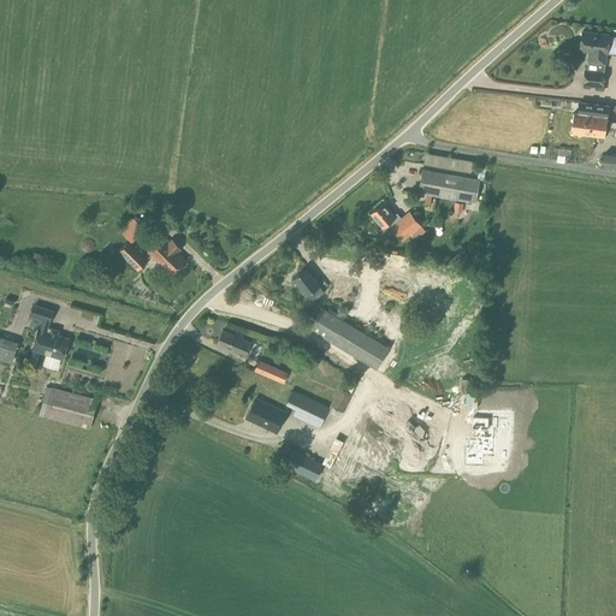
[(588,63),(605,65),(609,35),(582,31),(580,51),(590,52),(588,63)]
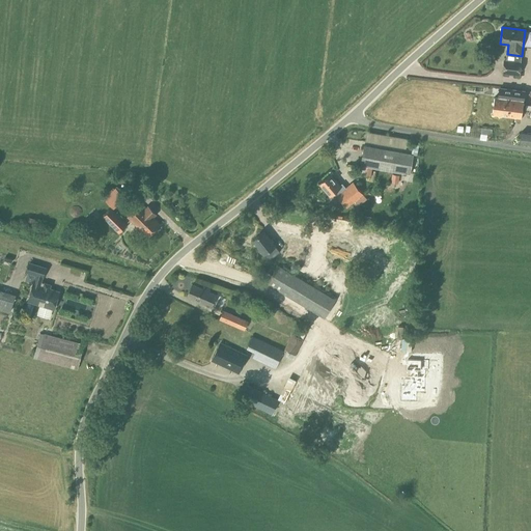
[(522,63),(505,61),(503,73),(520,75),(522,63)]
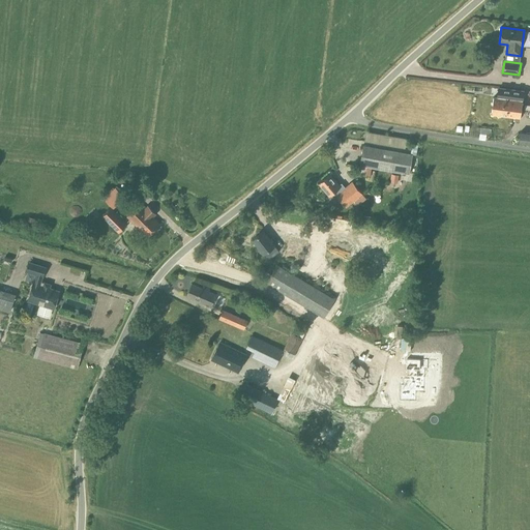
[(512,105),(522,106),(524,92),(499,89),(498,98),(513,99),(512,105)]
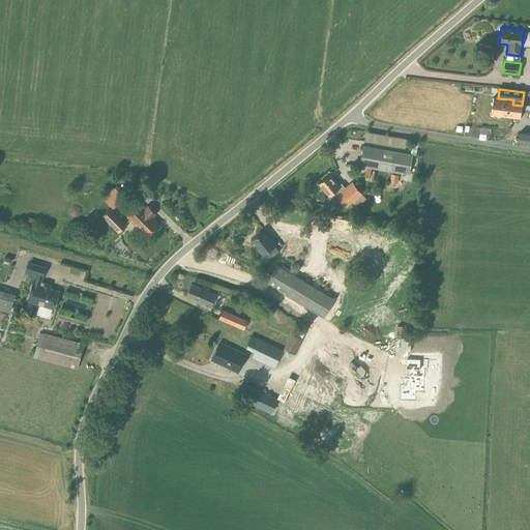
[(513,99),(498,98),(494,97),(492,115),(521,119),(522,106),(512,105),(513,99)]
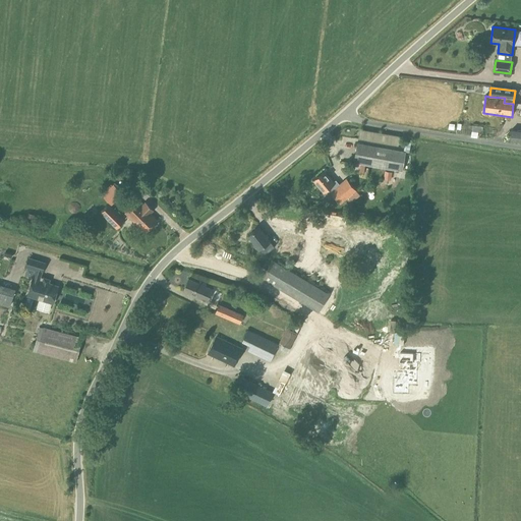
[(520,130),(511,130),(510,140),(520,141),(520,130)]
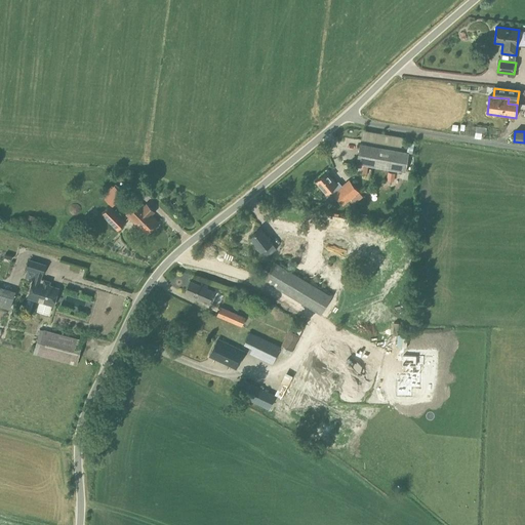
[(409,153),(360,145),(357,164),(406,172),(409,153)]
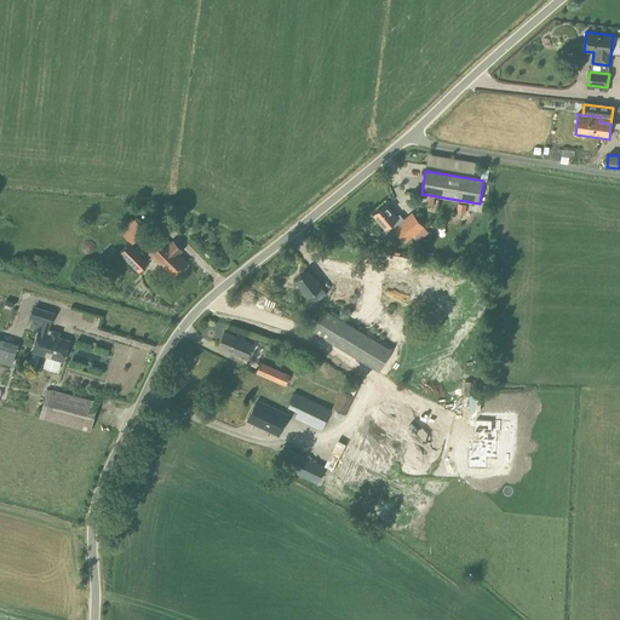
[(465,216),(468,205),(458,204),(457,214),(465,216)]
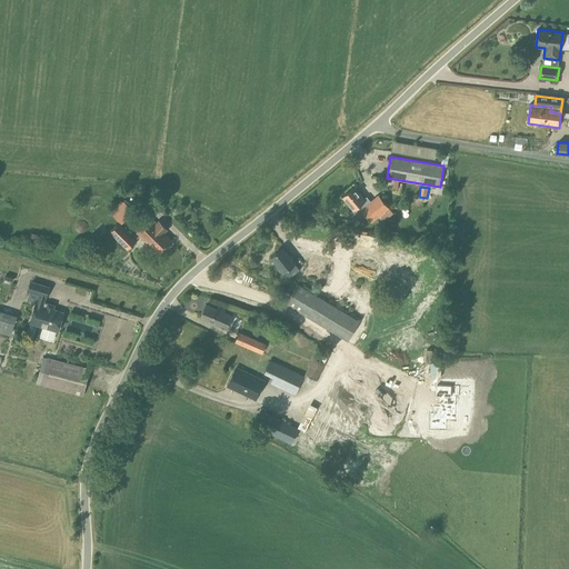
[(365,199),(355,188),(342,198),(353,210),(350,213),(357,220),(365,215),(372,223),(390,209),(379,195),(371,201),(367,197),(365,199)]
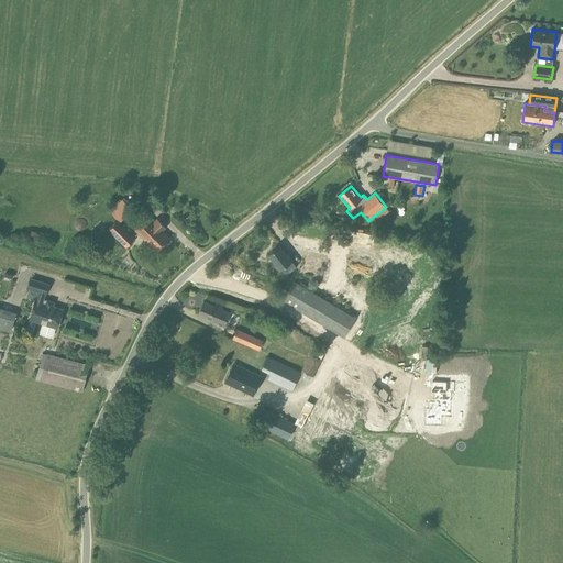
[(148,218),(135,231),(157,252),(170,239),(161,229),(164,225),(157,219),(154,222),(148,218)]
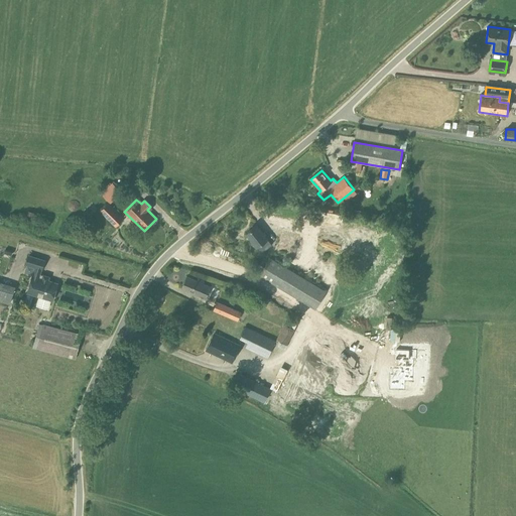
[(125,218),(113,207),(109,202),(100,212),(116,228),(125,218)]
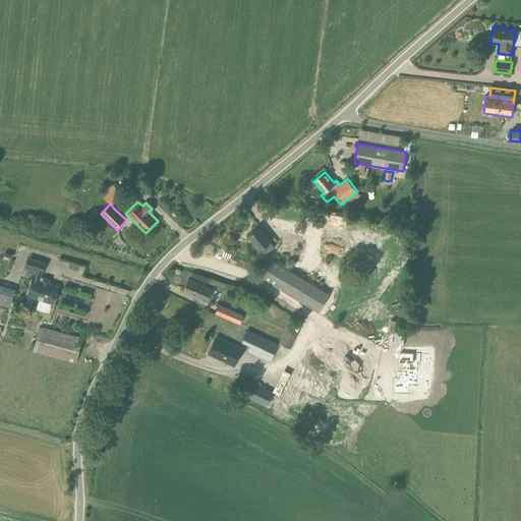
[(397,222),(407,224),(409,213),(403,211),(402,214),(399,213),(397,222)]
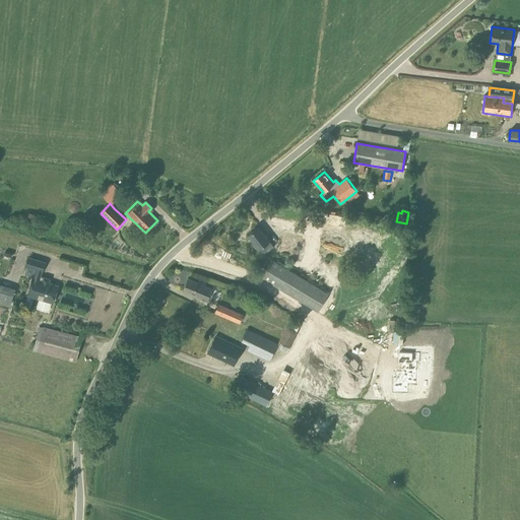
[(265,211),(264,216),(282,219),(283,214),(265,211)]
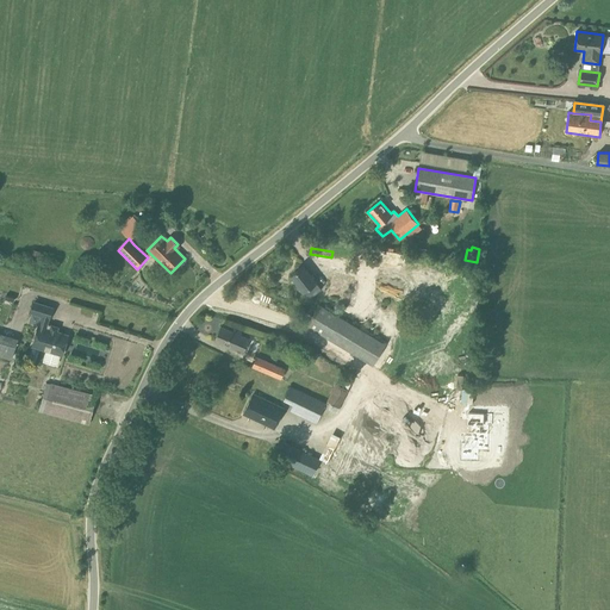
[(316,284),(303,267),(291,277),(304,293),(309,299),(322,290),(316,282),(316,284)]
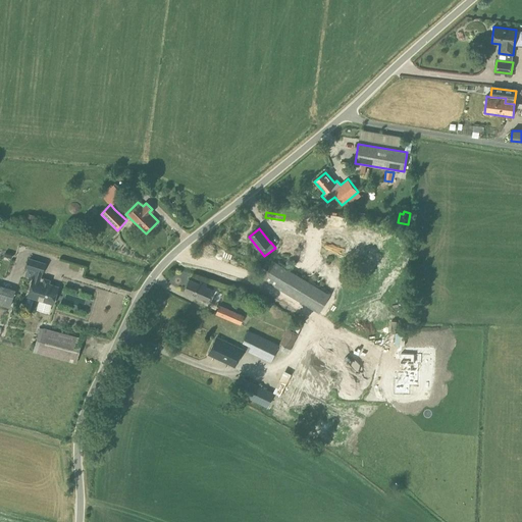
[(283,230),(274,255),(297,263),(306,240),(283,230)]
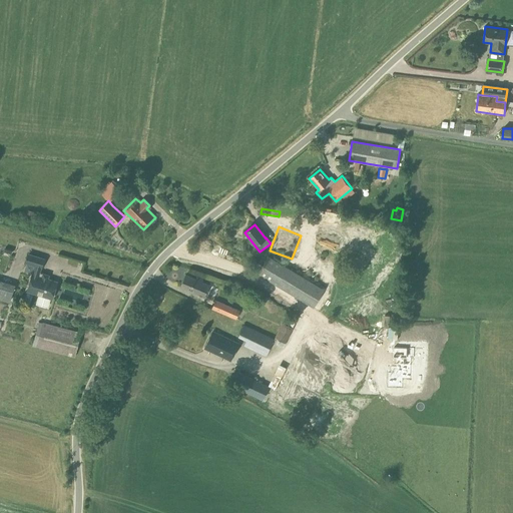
[(35,266),(28,292),(52,299),(57,283),(42,278),(44,275),(40,273),(44,260),(29,254),(26,263),(35,266)]
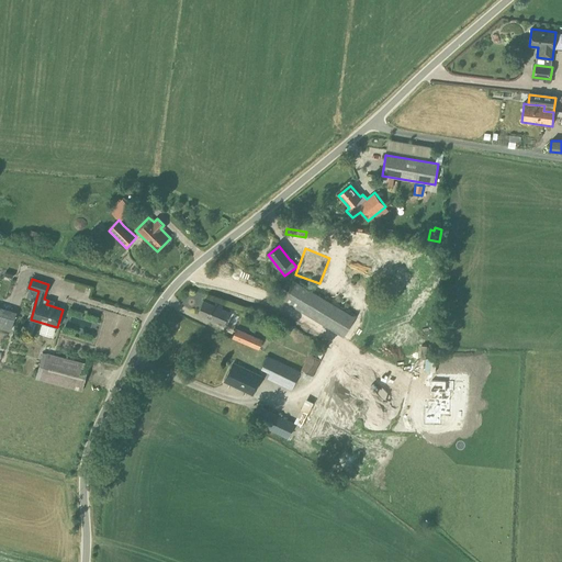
[(356,317),(295,281),(283,301),(344,337),(356,317)]
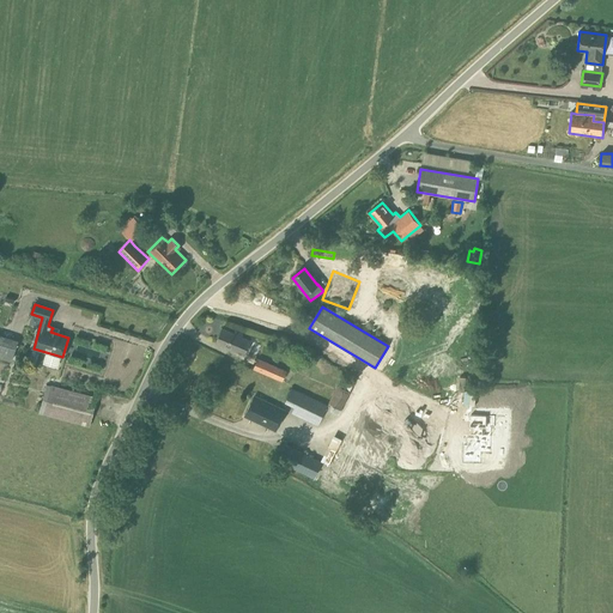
[(217,343),(244,354),(250,340),(222,328),(217,343)]
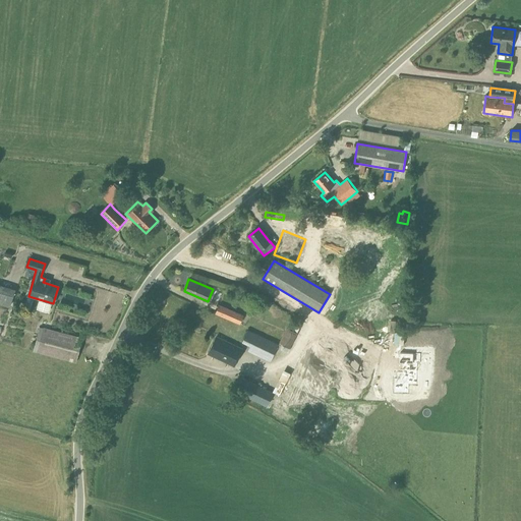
[(0,302),(10,306),(14,292),(0,287),(0,302)]
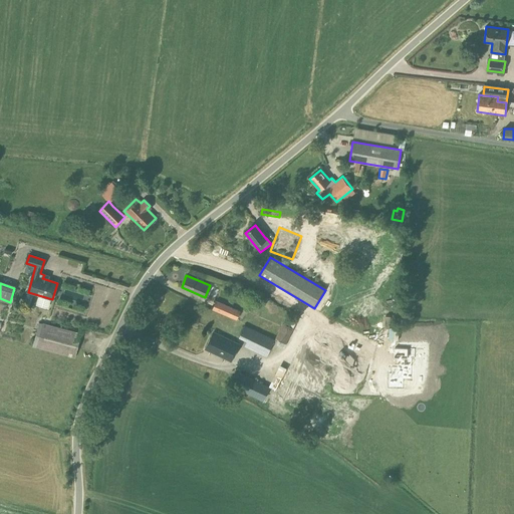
[(216,300),(212,309),(237,320),(241,310),(216,300)]
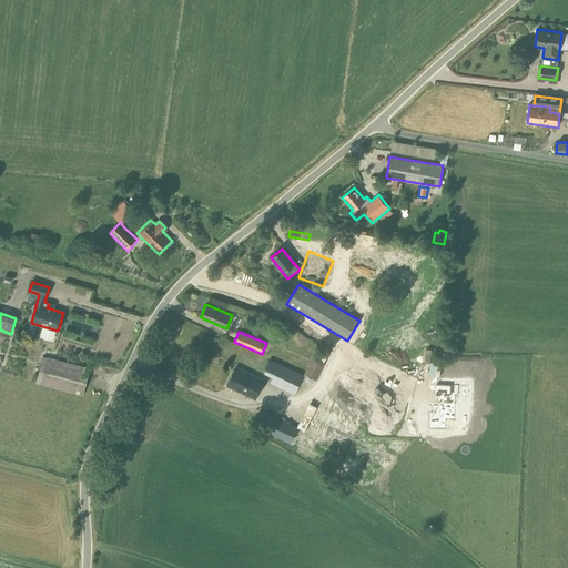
[(322,347),(318,345),(313,353),(322,358),(333,341),(327,338),(322,347)]
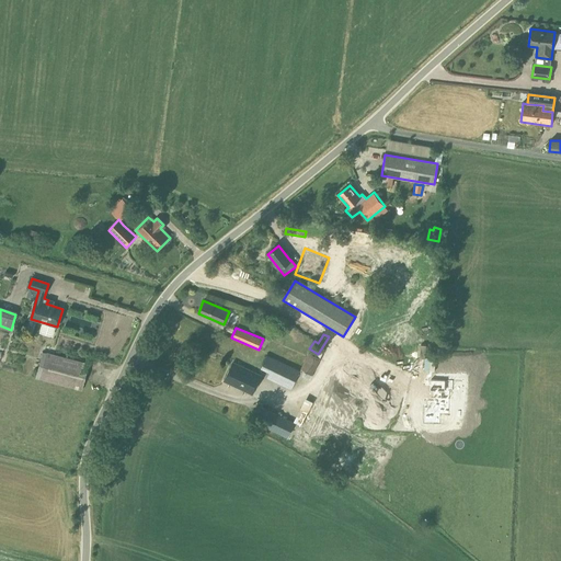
[(36,377),(82,390),(90,365),(43,352),(36,377)]
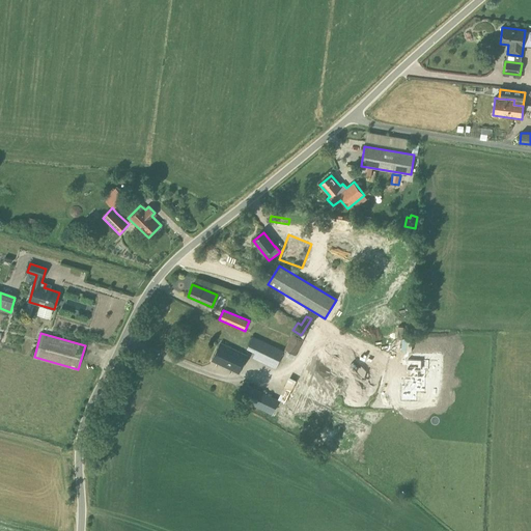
[(283,348),(294,353),(300,337),(288,333),(283,348)]
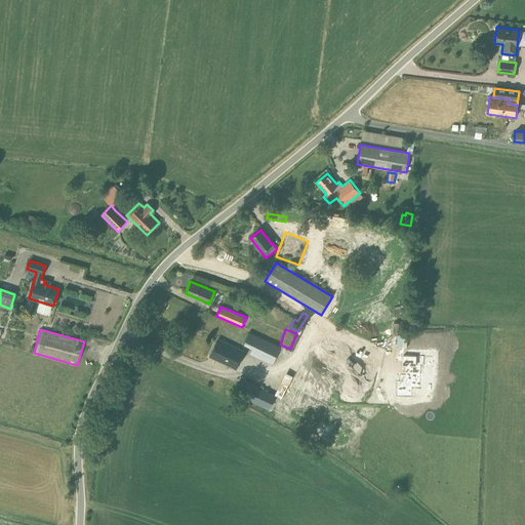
[(249,354),(273,365),(281,347),(250,332),(244,345),(252,349),(249,354)]
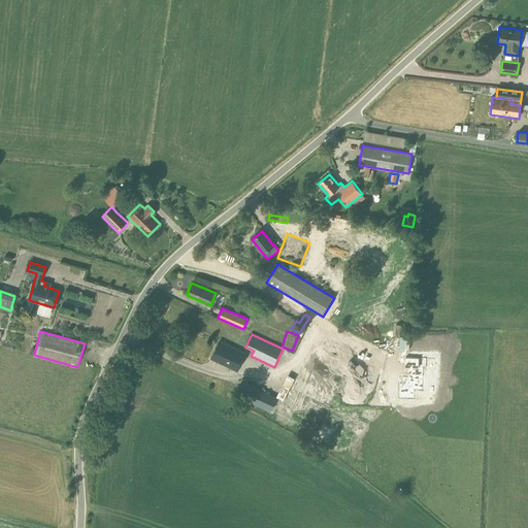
[(356,368),(363,352),(331,337),(327,347),(311,339),(284,403),(322,420),(331,398),(347,363),(356,368)]
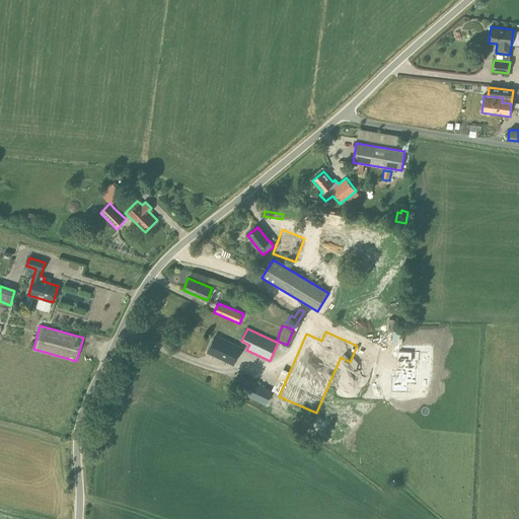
[(233,365),(241,348),(216,336),(208,353),(233,365)]
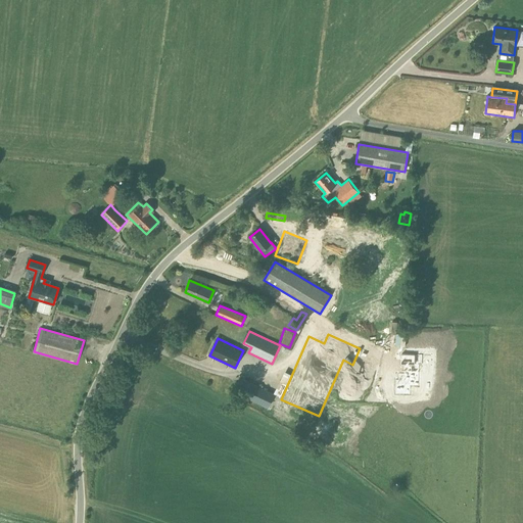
[(433,353),(399,352),(399,365),(433,366),(433,353)]
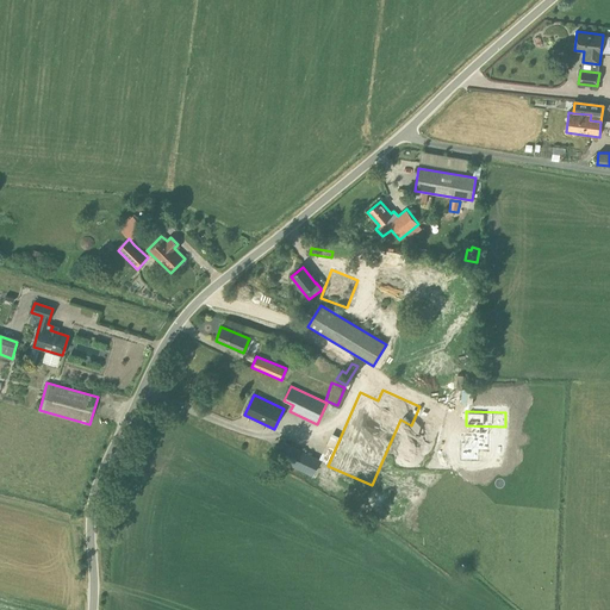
[(481,434),(460,434),(459,461),(480,461),(481,434)]
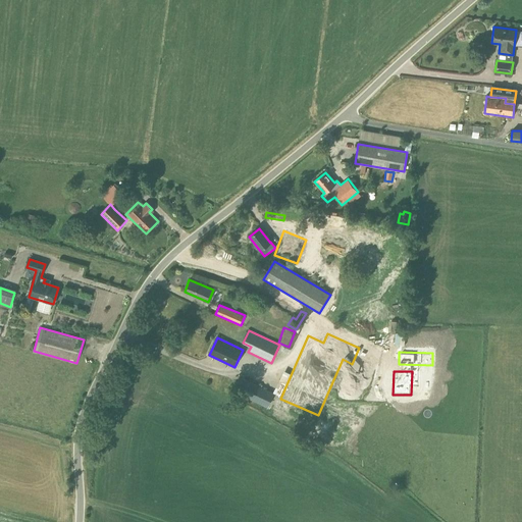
[(269,401),(272,386),(242,378),(239,392),(269,401)]
